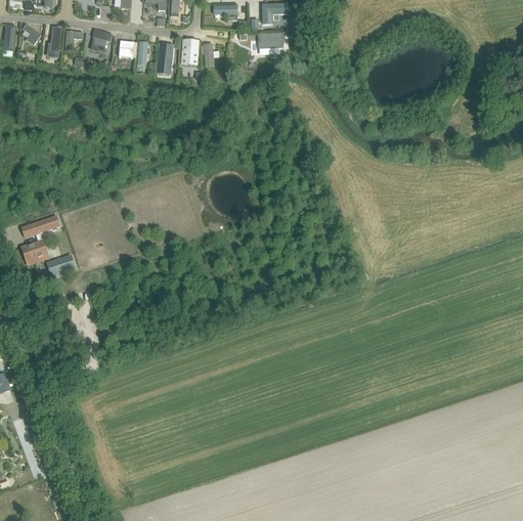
[(177,15),(178,15),(179,0),(171,0),(171,15),(177,15)]
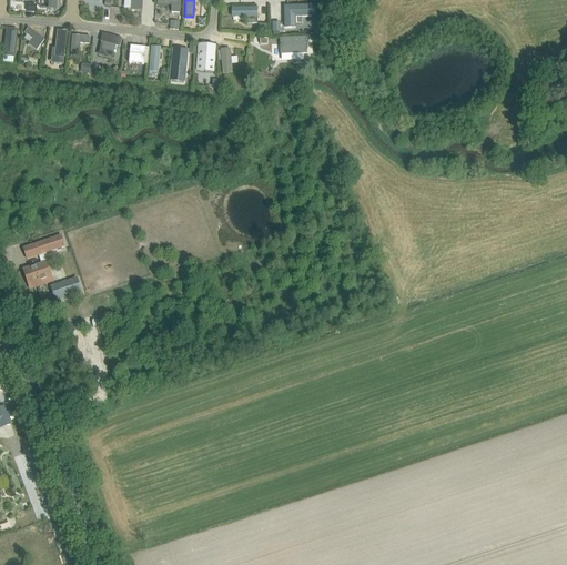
[(284,3),(285,26),(296,26),(296,14),(313,14),(313,2),(284,3)]
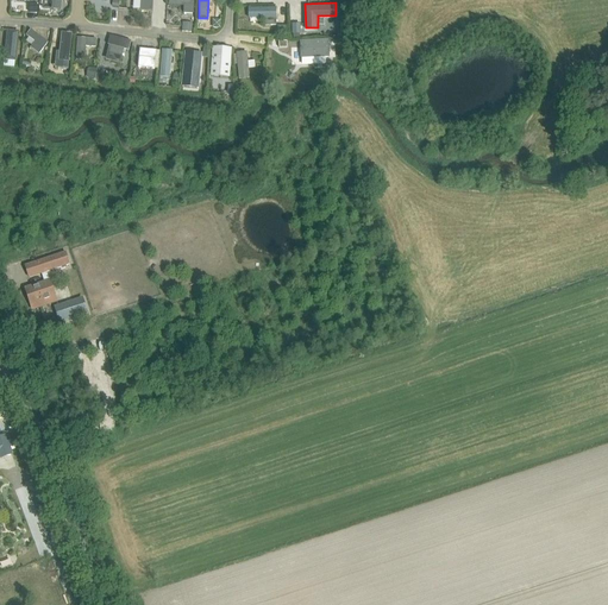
[(262,13),(262,18),(264,18),(268,18),(267,5),(244,6),(244,18),(252,18),(252,13),(262,13)]
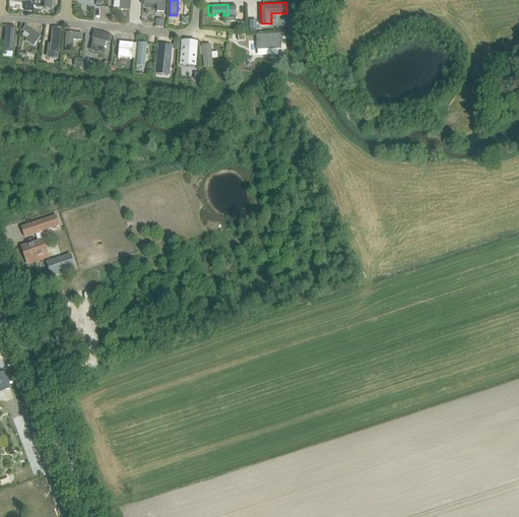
[(164,16),(155,16),(154,24),(164,24),(164,16)]
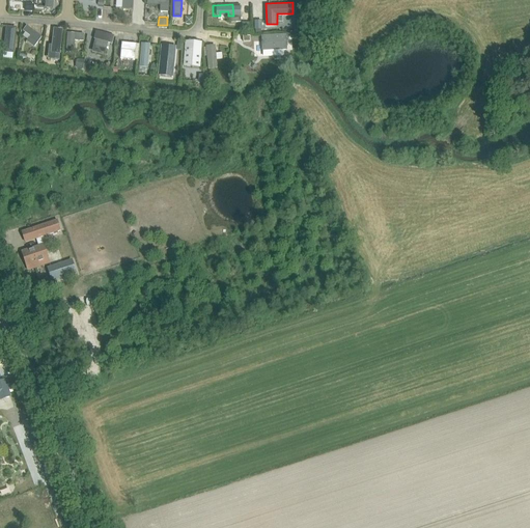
[(0,36),(9,42),(12,36),(16,38),(20,31),(3,22),(0,27),(0,29),(3,31),(0,36)]
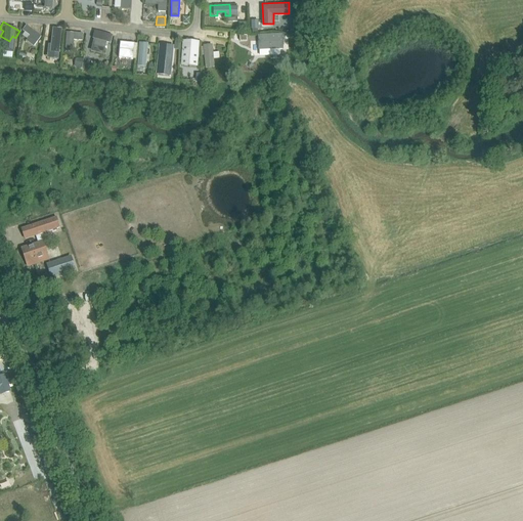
[(26,23),(22,29),(29,34),(26,39),(33,44),(41,34),(26,23)]
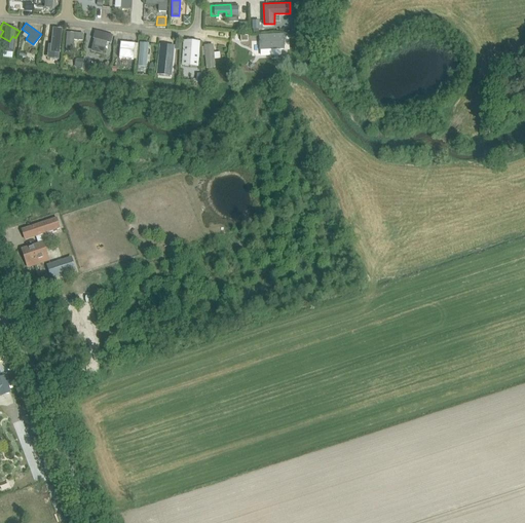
[(111,41),(113,33),(95,28),(92,36),(96,37),(92,47),(104,50),(107,40),(111,41)]
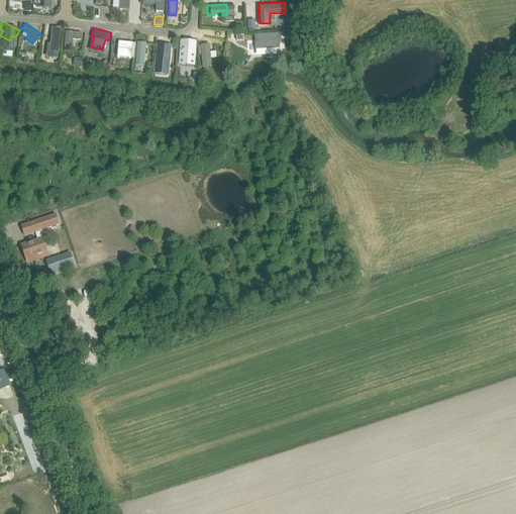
[(59,54),(62,29),(52,28),(49,53),(59,54)]
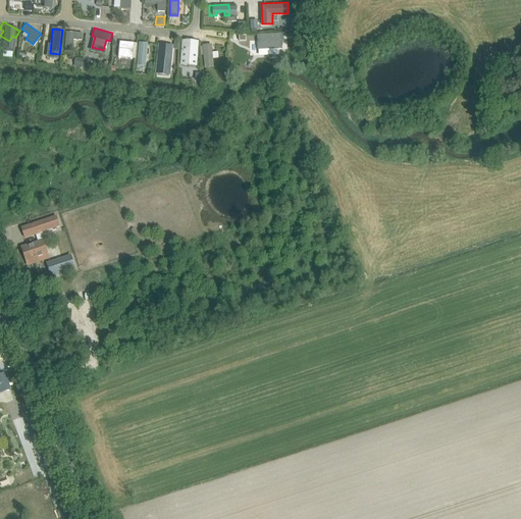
[(65,30),(64,52),(71,52),(73,30),(65,30)]
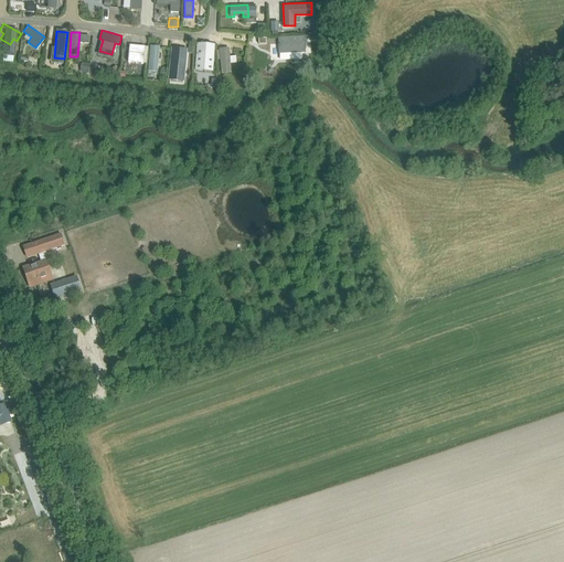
[(304,34),(278,35),(278,51),(305,50),(305,34),(304,34)]
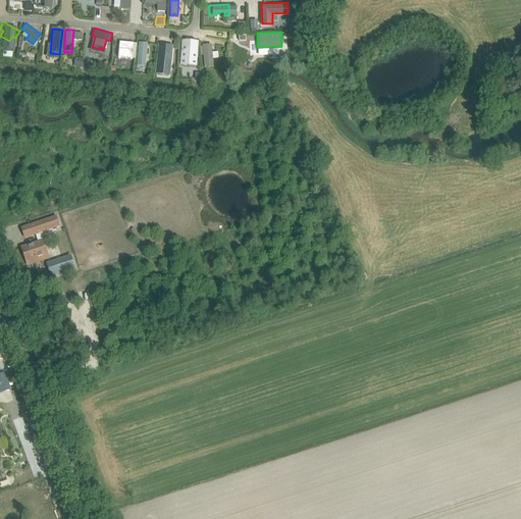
[(198,39),(181,38),(179,63),(197,64),(198,39)]
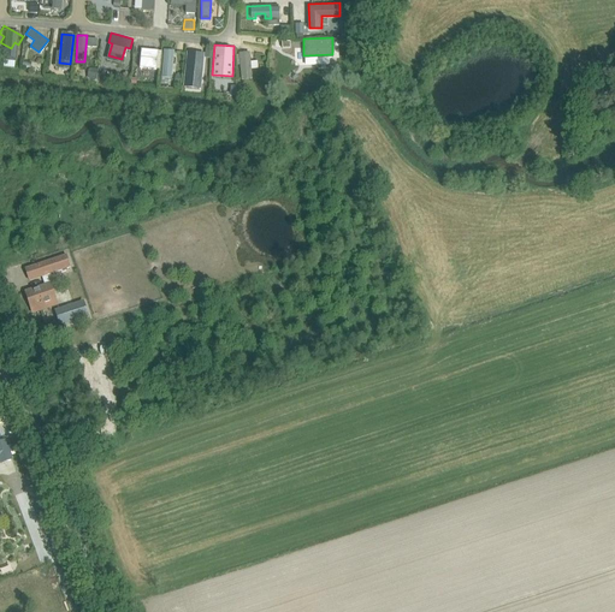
[(139,64),(139,65),(155,66),(158,48),(141,47),(139,64)]
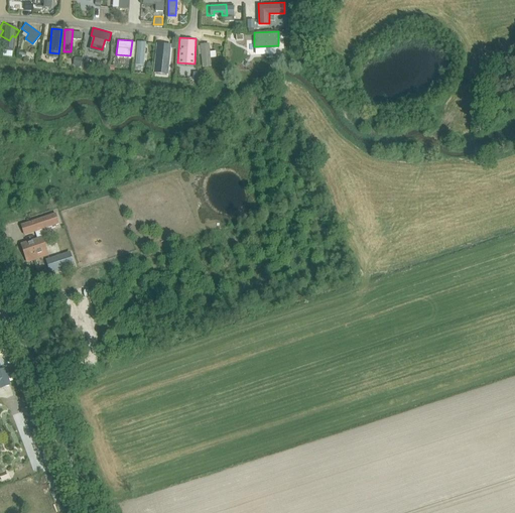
[(171,42),(156,40),(154,71),(168,73),(171,42)]
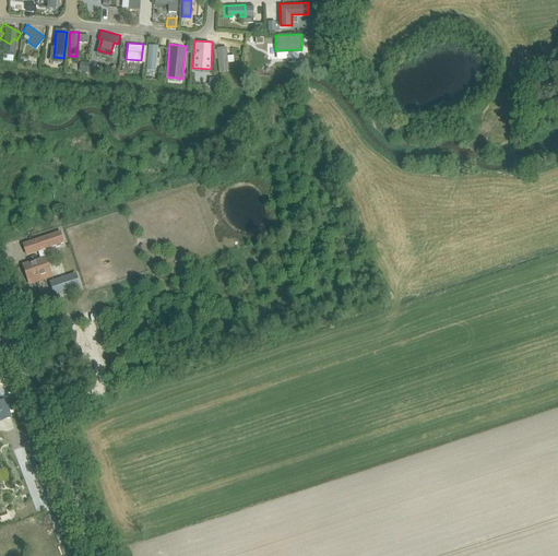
[(216,60),(239,64),(242,49),(220,45),(216,60)]
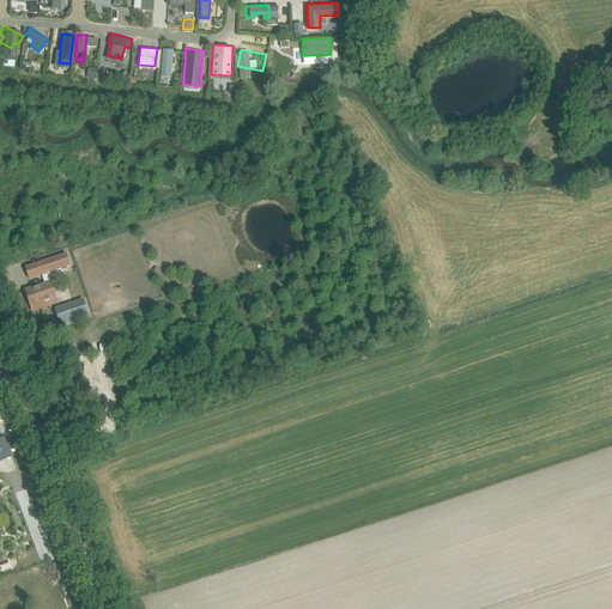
[(174,50),(163,50),(161,79),(171,80),(174,50)]
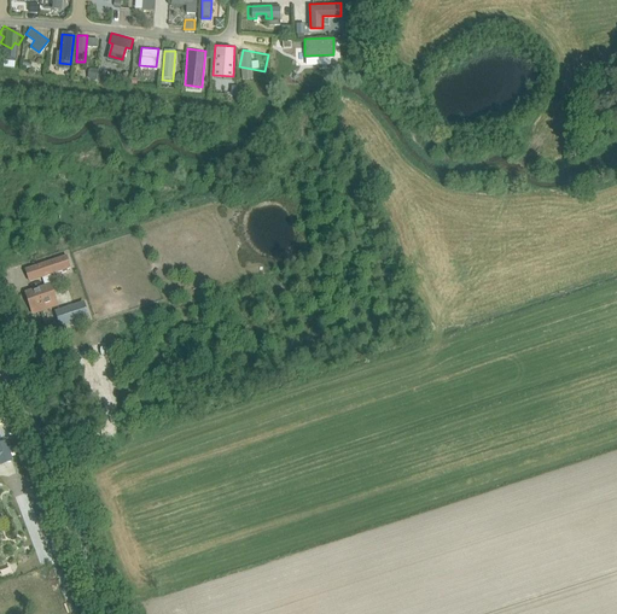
[(300,72),(295,65),(286,71),(292,79),(300,72)]
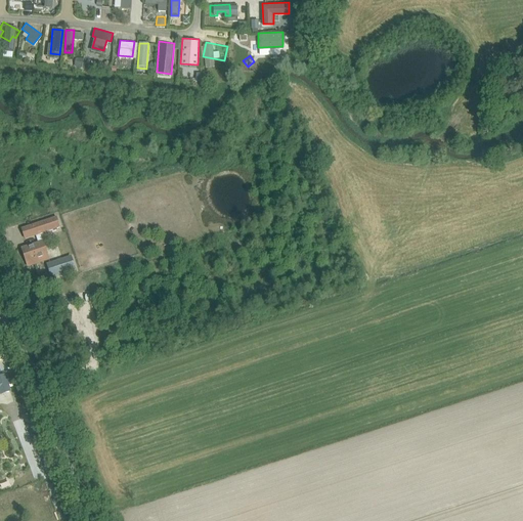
[(39,231),(58,225),(55,215),(31,223),(34,233),(35,232),(38,240),(31,243),(20,246),(26,261),(36,258),(47,254),(42,239),(41,239),(39,231)]
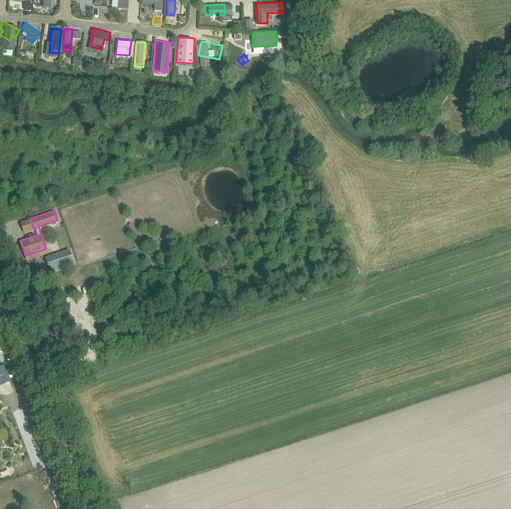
[(67,250),(48,256),(51,266),(70,259),(67,250)]
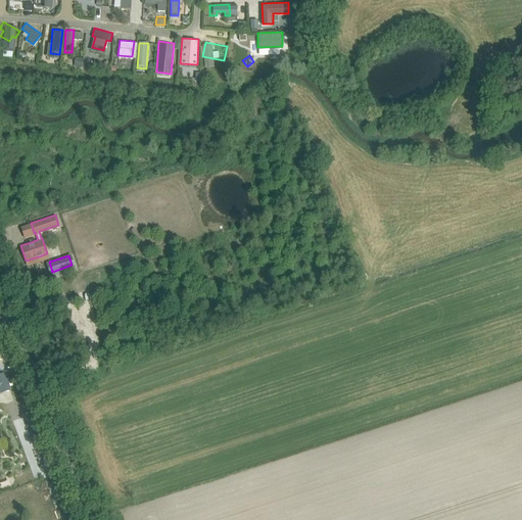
[(0,390),(9,387),(7,383),(11,381),(9,375),(5,377),(3,371),(0,372),(0,390)]
